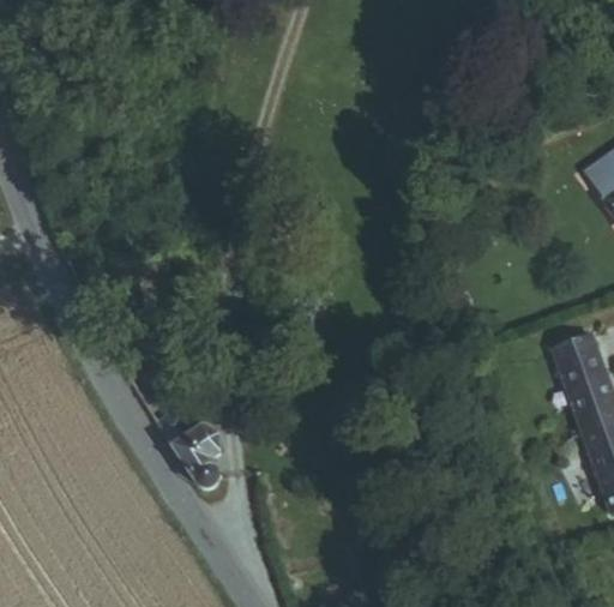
[(593,199),(613,228),(613,145),(577,173),(595,198),(593,199)]
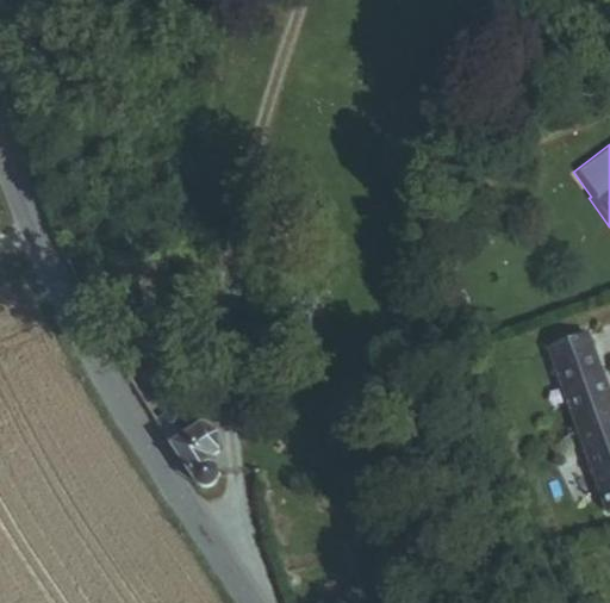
[(145,300),(169,297),(163,259),(141,262),(145,300)]
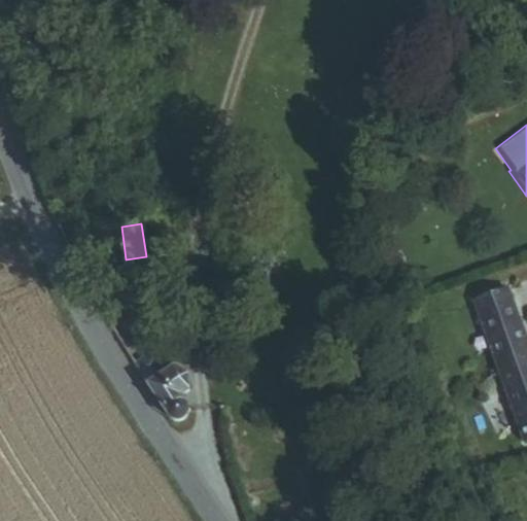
[(525,437),(526,436),(526,337),(507,283),(473,296),(525,437)]
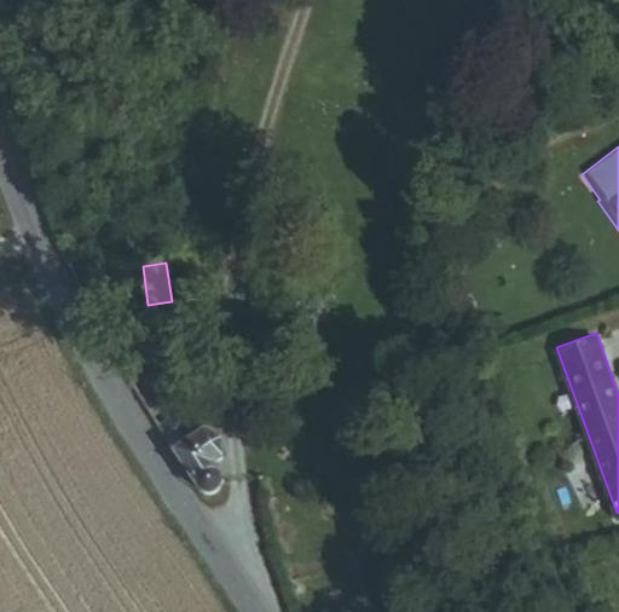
[(174,444),(197,429),(183,406),(160,421),(174,444)]
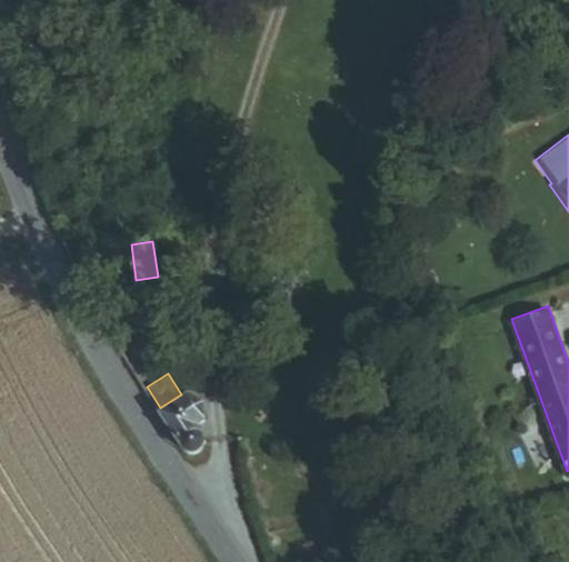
[(197,423),(205,418),(203,400),(187,392),(181,394),(160,408),(188,451),(192,449),(195,451),(207,440),(197,423)]
